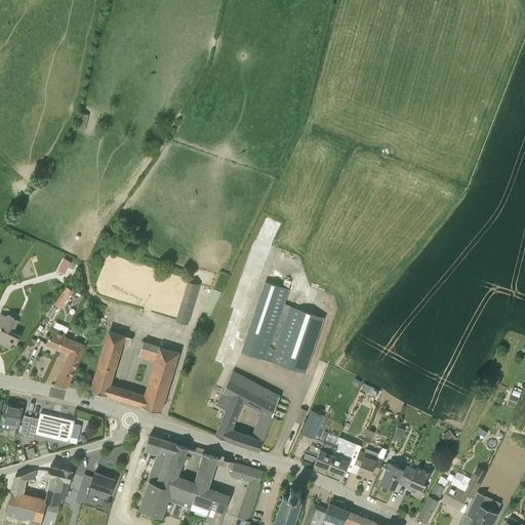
[(85,129),(89,113),(83,112),(79,128),(85,129)]
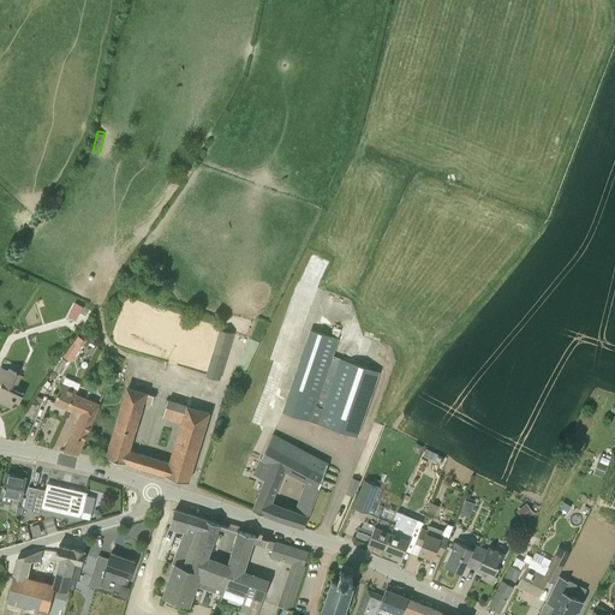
[(71,309),(79,314),(83,306),(76,302),(71,309)]
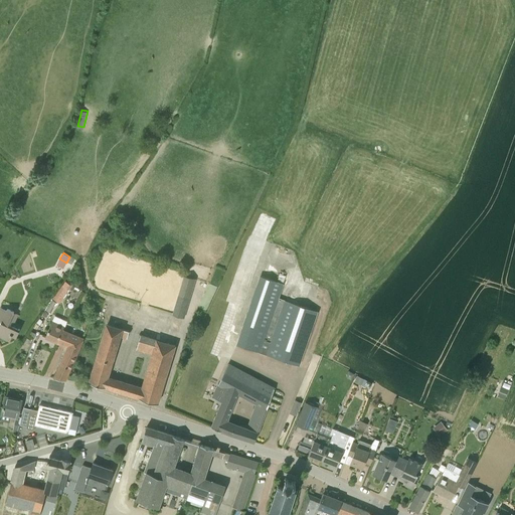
[(64,268),(69,270),(76,259),(71,256),(64,268)]
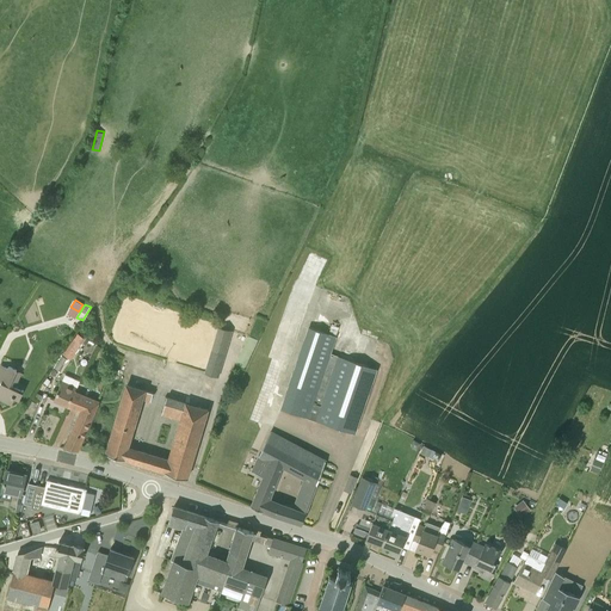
[(220,327),(213,350),(205,372),(218,377),(224,353),(232,331),(220,327)]
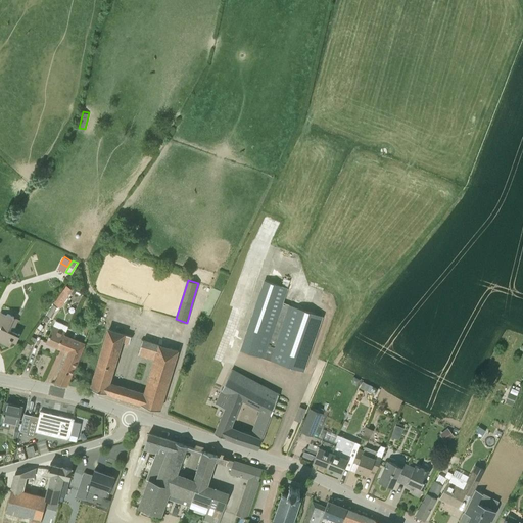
[(241,349),(283,364),(303,371),(323,316),(283,302),(288,288),(265,280),(241,349)]
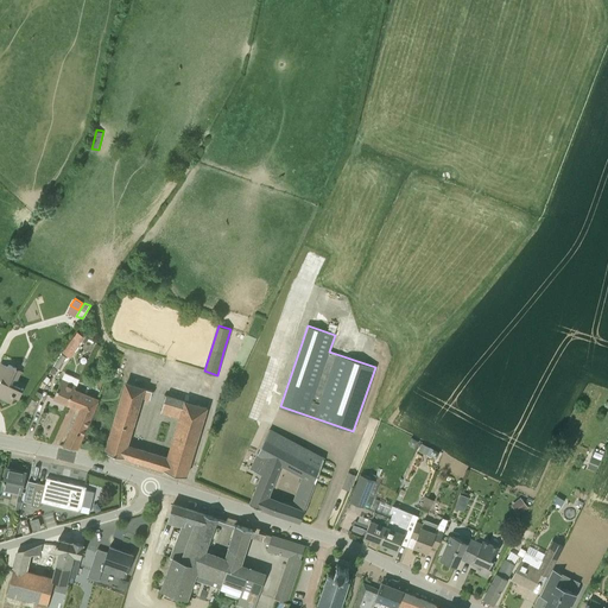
[(77,331),(63,353),(70,358),(84,336),(77,331)]
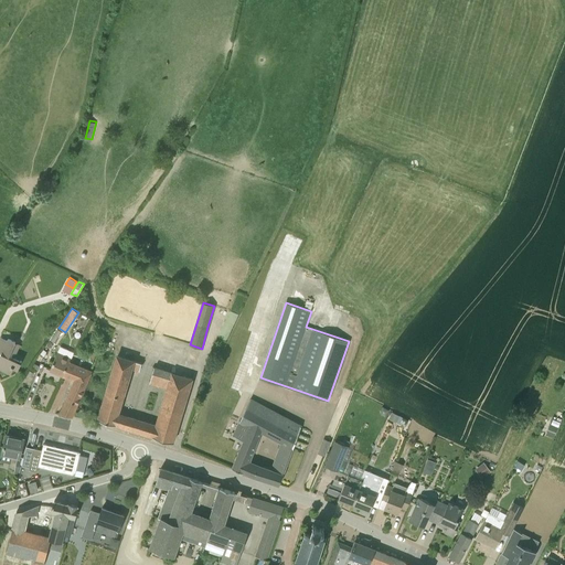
[(57,329),(52,339),(55,341),(62,331),(57,329)]
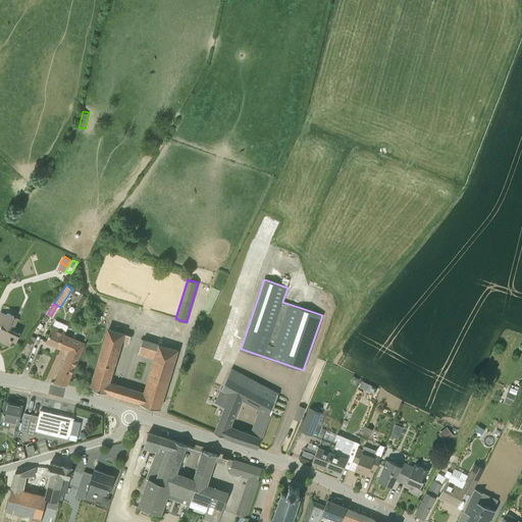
[(12,341),(16,342),(20,333),(8,328),(14,316),(7,313),(6,315),(0,312),(0,324),(1,325),(0,328),(0,341),(9,346),(12,341)]
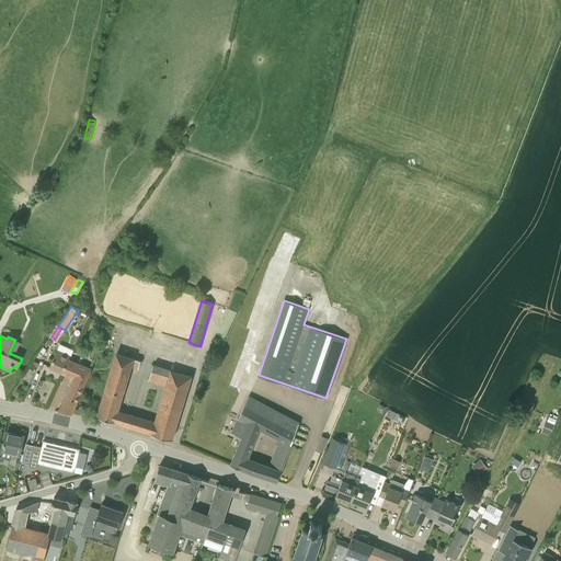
[(49,367),(63,373),(68,361),(72,350),(59,343),(49,367)]
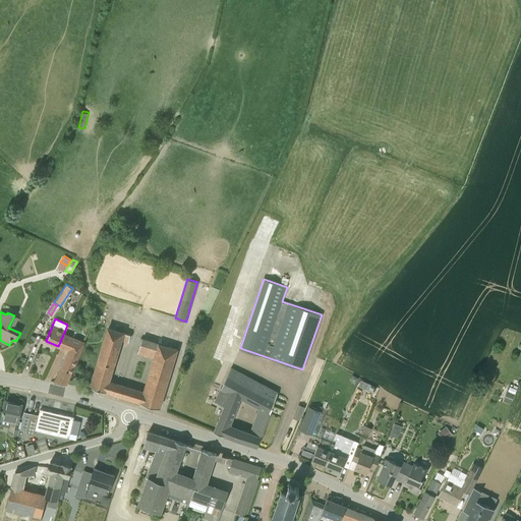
[(149,405),(160,408),(177,349),(142,339),(137,353),(154,358),(142,393),(108,381),(121,339),(128,341),(130,335),(108,328),(91,387),(141,403),(149,405)]
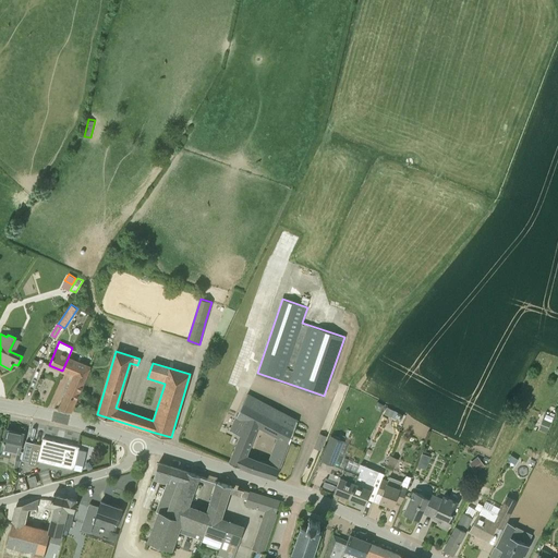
[(190,368),(192,360),(172,355),(170,364),(190,368)]
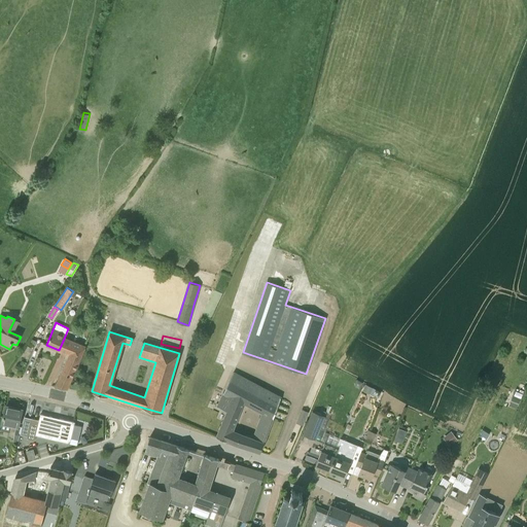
[(56,386),(67,389),(78,362),(84,347),(64,339),(59,350),(70,355),(56,386)]
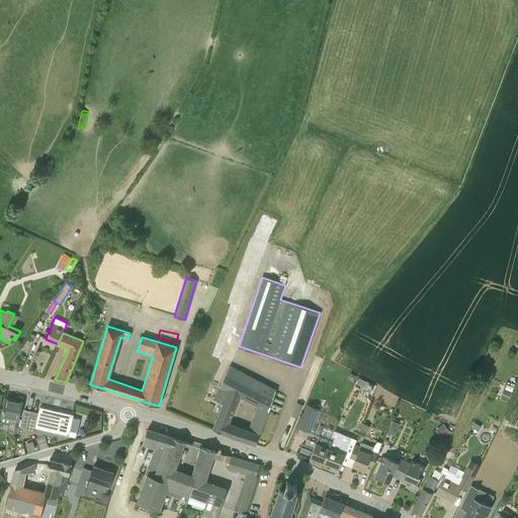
[(256,443),(260,432),(267,412),(268,412),(276,390),(230,365),(213,400),(224,404),(213,429),(234,437),(256,443)]
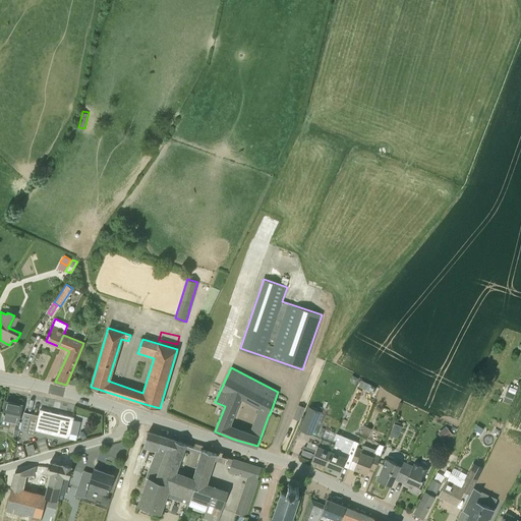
[(362,380),(359,386),(366,390),(369,384),(362,380)]
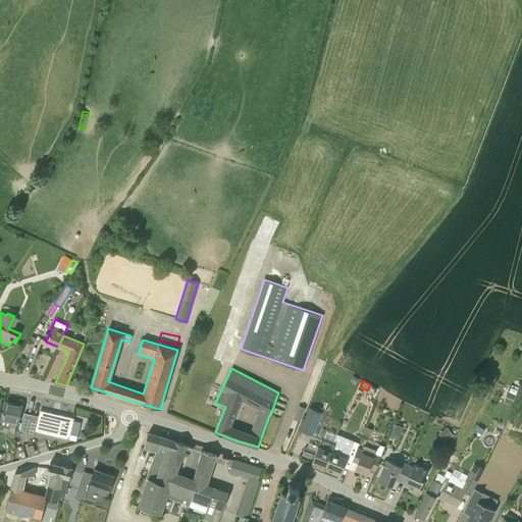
[(511,393),(508,392),(504,401),(511,404),(517,393),(512,390),(511,393)]
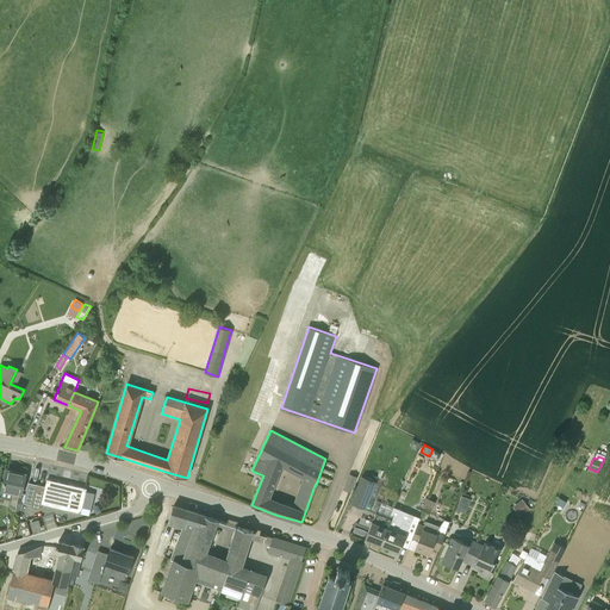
[(22,495),(25,474),(7,470),(2,491),(22,495)]
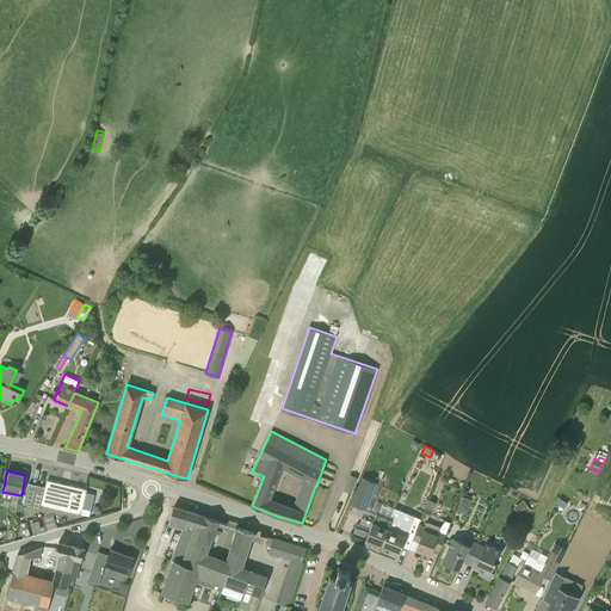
[(365,508),(370,498),(376,482),(363,477),(352,504),(365,508)]
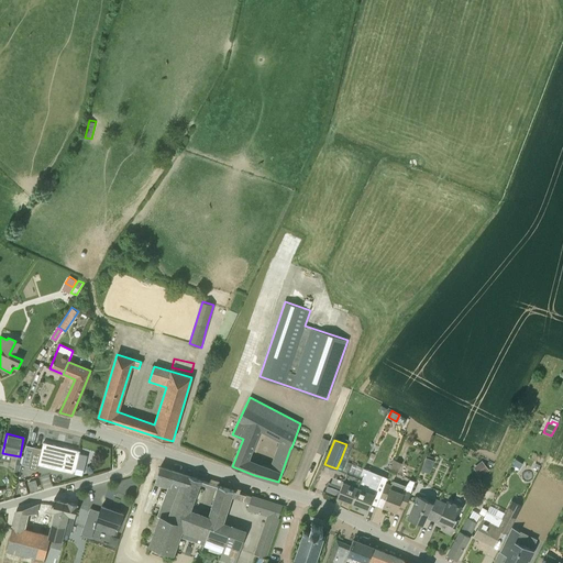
[(22,464),(29,466),(29,468),(37,470),(39,465),(66,472),(75,473),(75,470),(76,468),(84,471),(88,455),(79,453),(80,451),(64,446),(63,449),(55,448),(56,445),(43,442),(42,449),(33,446),(26,445),(25,451),(22,464)]
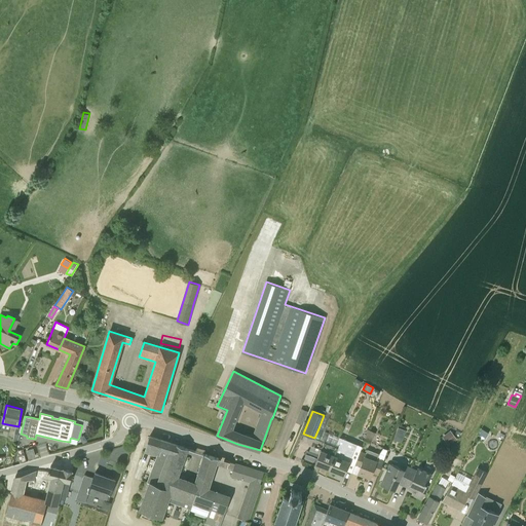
[(299,415),(296,421),(303,424),(305,417),(299,415)]
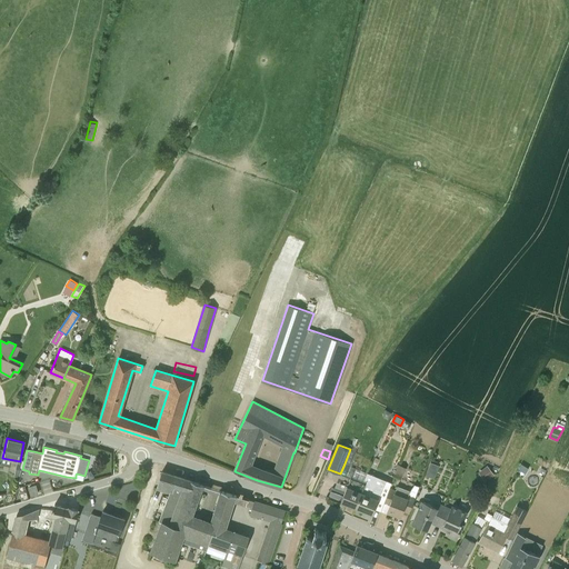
[(395,476),(401,479),(406,468),(399,465),(395,476)]
